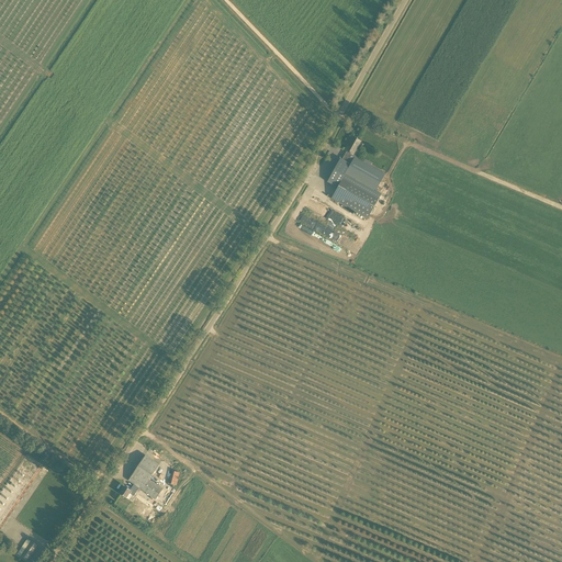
[(374,178),(381,182),(384,175),(370,167),(363,163),(352,157),(360,142),(352,137),(345,152),(346,152),(343,159),(340,158),(327,182),(337,188),(330,200),(367,220),(380,195),(369,189),(374,178)]
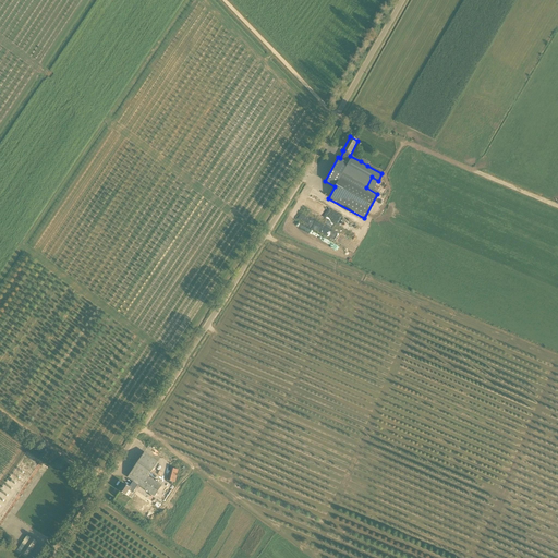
[(160,485),(148,476),(158,462),(144,452),(128,477),(133,482),(138,485),(155,496),(161,486),(160,485)]
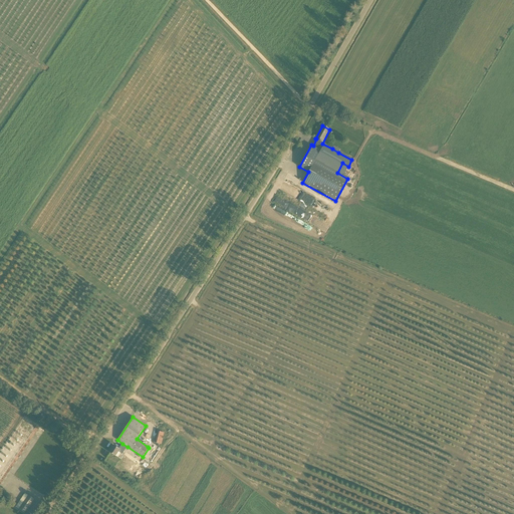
[(164,433),(157,431),(155,443),(162,445),(164,433)]
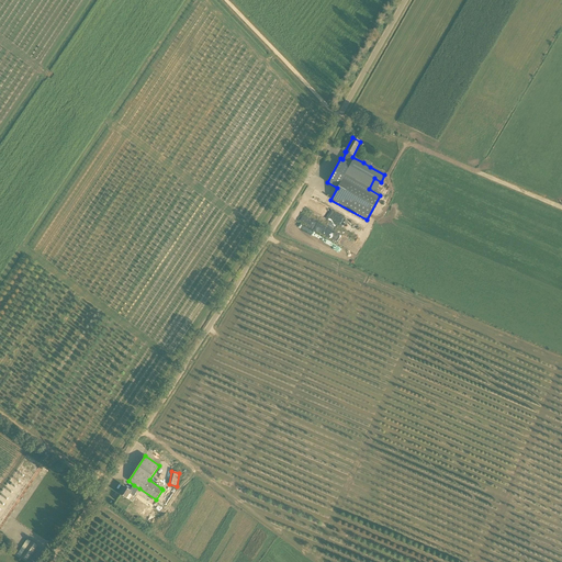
[(135,494),(139,489),(134,485),(130,491),(124,487),(119,494),(126,499),(130,494),(136,498),(137,495),(135,494)]
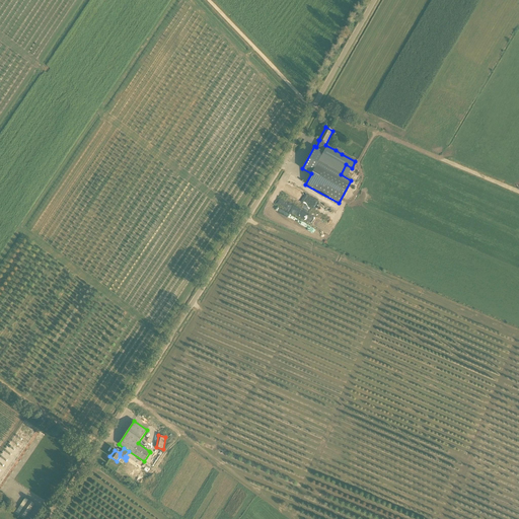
[(34,505),(28,501),(24,498),(15,512),(25,518),(34,505)]
